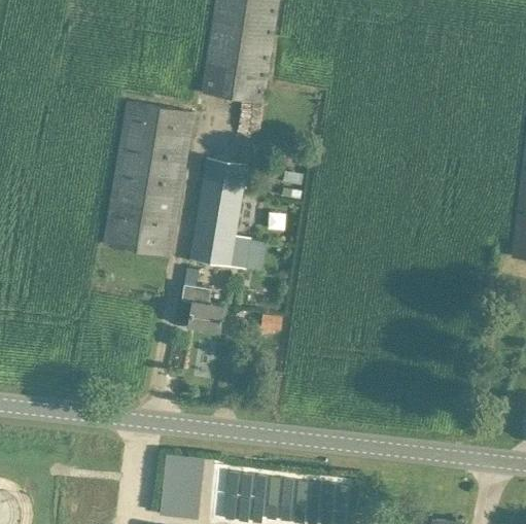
[(216,0),(202,96),(261,104),(278,0),(216,0)]
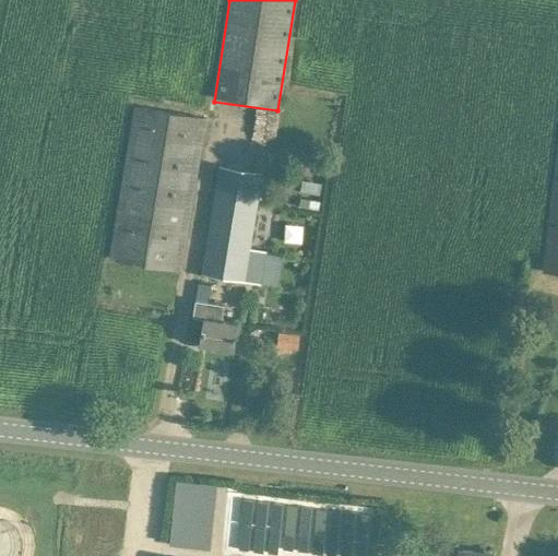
[(134,109),(109,261),(179,273),(182,251),(206,121),(134,109)]
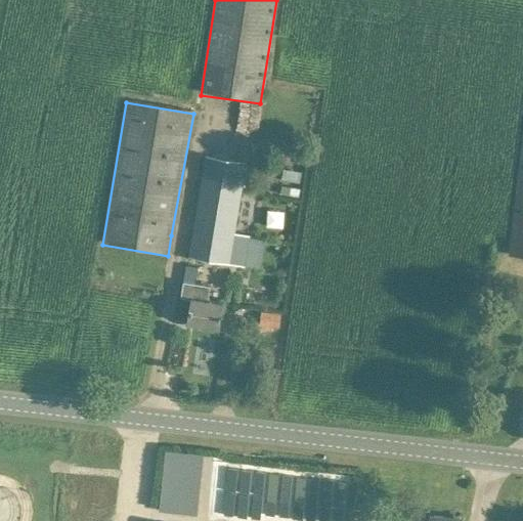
[(522,258),(522,142),(509,256),(522,258)]
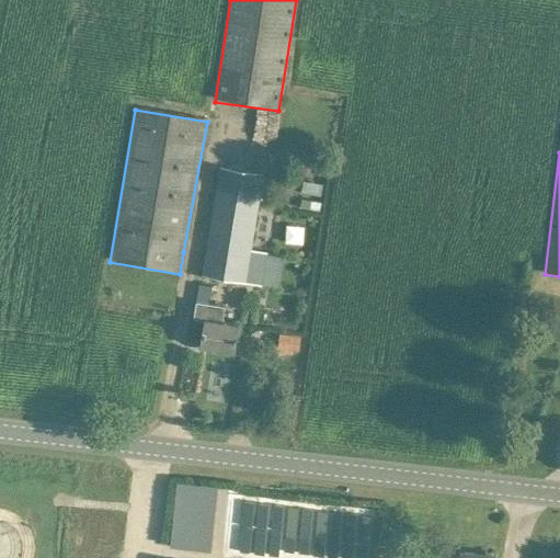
[(286,195),(289,177),(286,175),(288,161),(270,159),(267,175),(277,178),(275,193),(286,195)]
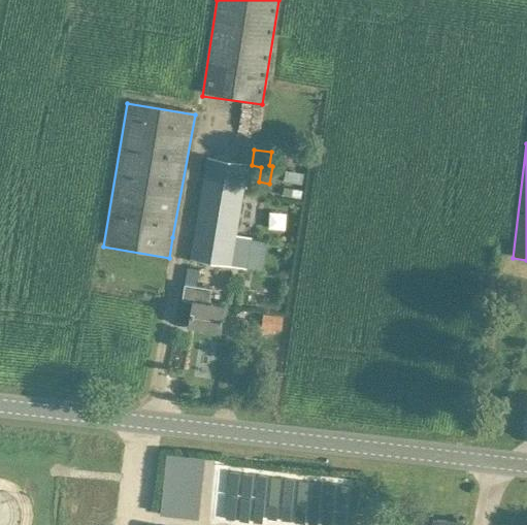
[(248,166),(206,160),(190,261),(245,270),(251,239),(235,237),(248,166)]
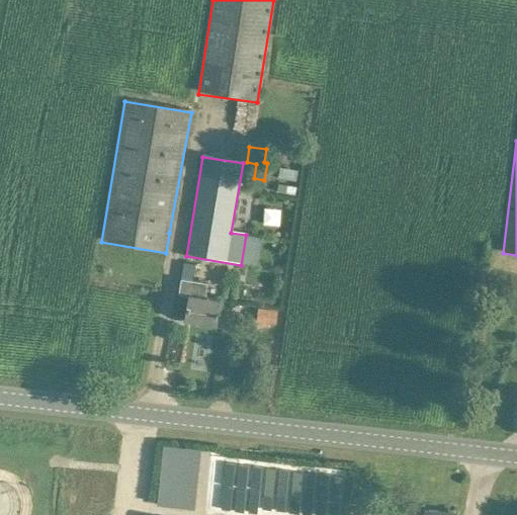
[(192,283),(194,270),(194,266),(184,265),(183,269),(182,269),(178,295),(189,297),(185,322),(216,326),(220,303),(204,299),(206,285),(192,283)]
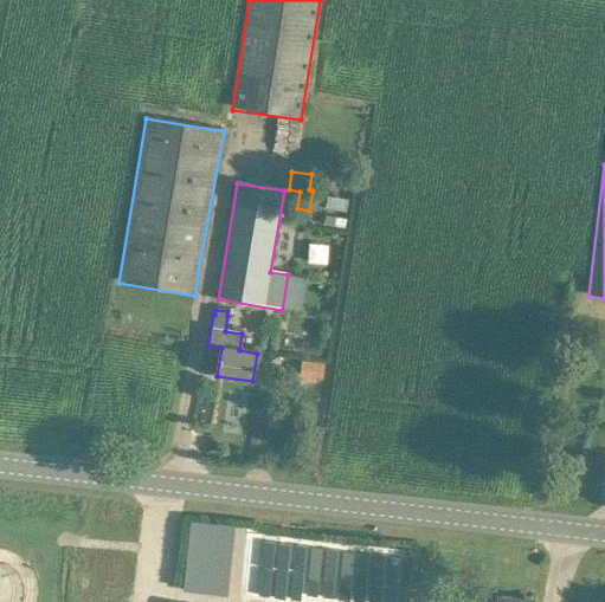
[(258,556),(256,586),(343,590),(345,577),(333,577),(334,564),(319,563),(319,560),(258,556)]
